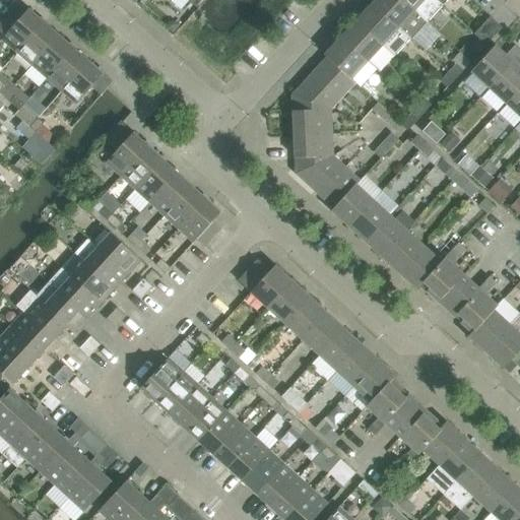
[(398,27),(409,38),(410,39),(427,21),(402,0),(374,0),(372,3),(398,27)]
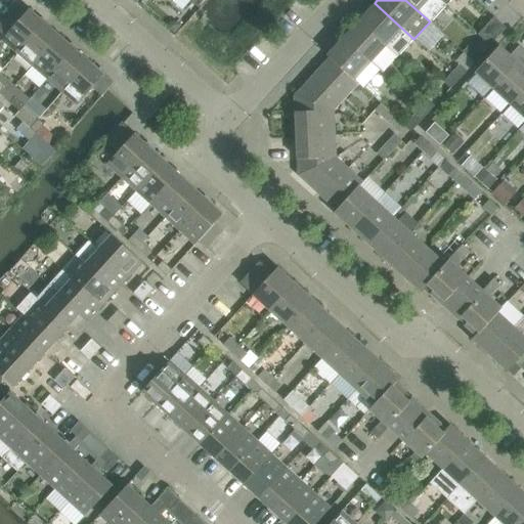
[(445,4),(440,0),(405,0),(430,22),(445,4)]
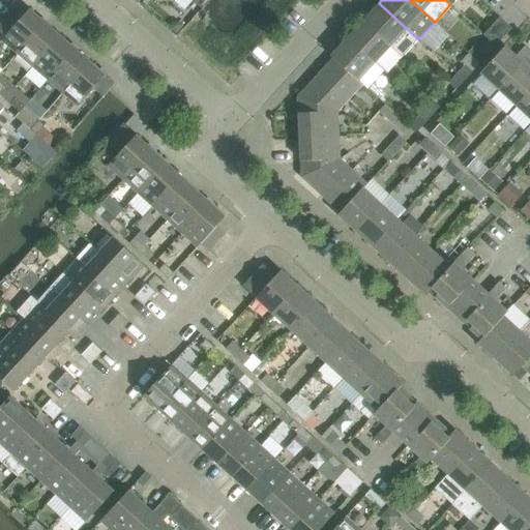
[(417,38),(406,28),(379,3),(363,21),(402,56),(417,38)]
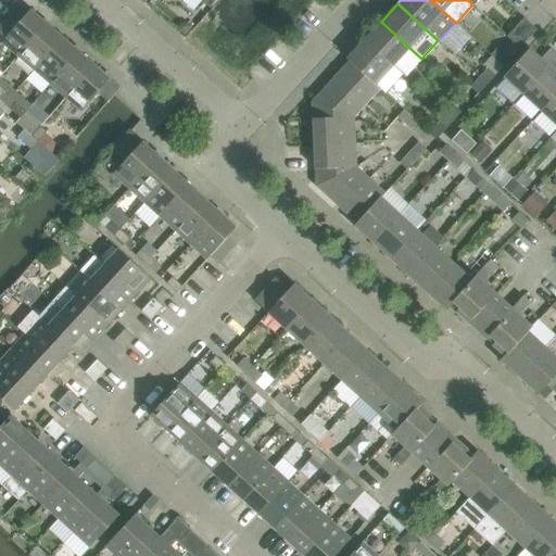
[(2,41),(19,55),(47,23),(30,9),(22,19),(12,10),(5,19),(0,24),(0,34),(5,38),(2,41)]
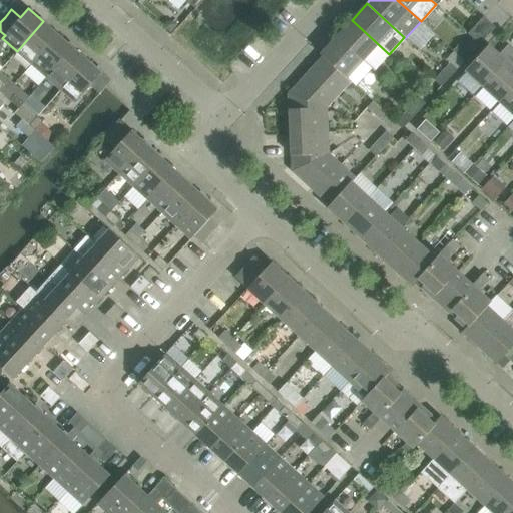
[(495,27),(483,16),(468,33),(473,38),(480,44),(495,27)]
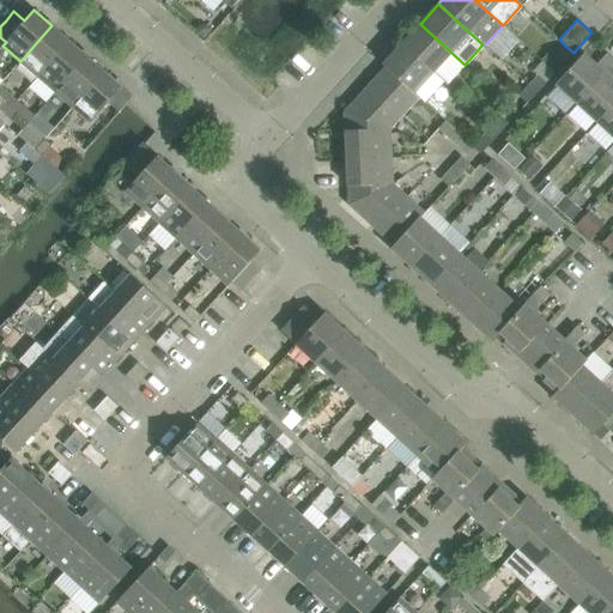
[(401,44),(442,82),(447,85),(465,65),(420,24),(401,44)]
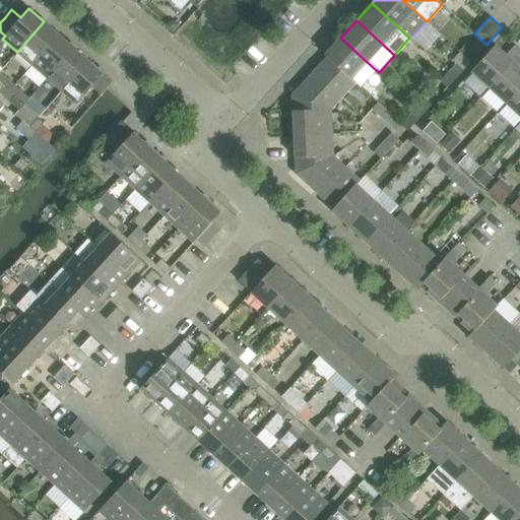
[(17,52),(33,65),(59,35),(44,21),(17,52)]
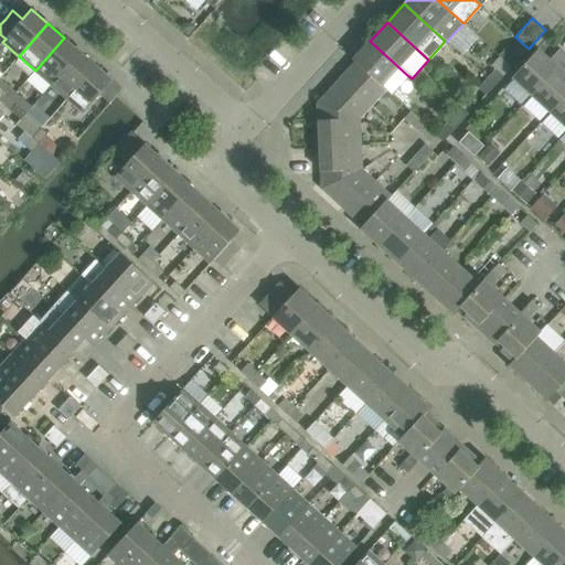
[(178,28),(187,38),(196,28),(191,23),(182,23),(178,28)]
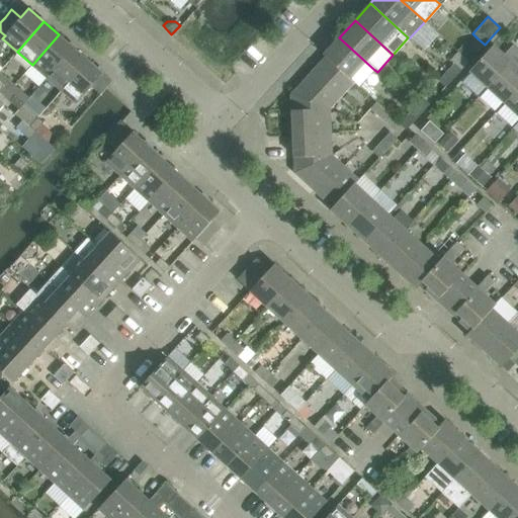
[(32,65),(47,77),(73,47),(59,34),(32,65)]
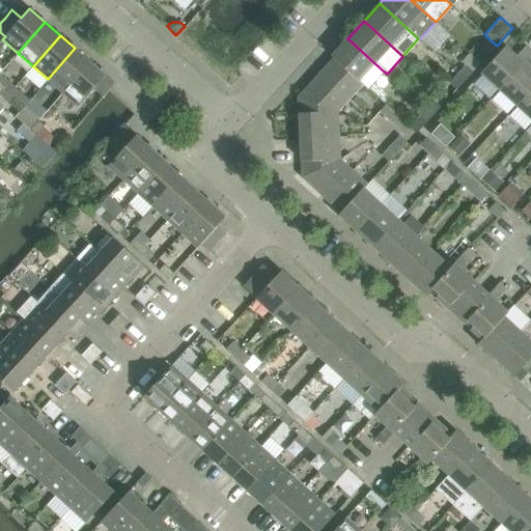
[(383,71),(347,38),(331,56),(334,58),(359,80),(363,83),(367,87),(383,71)]
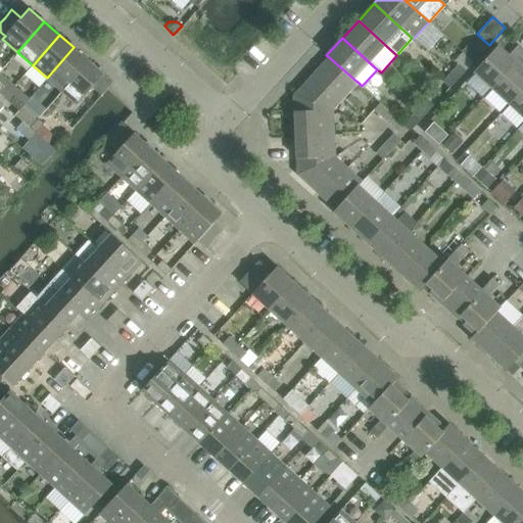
[(469,43),(462,51),(465,54),(467,56),(474,61),(489,45),(482,39),(474,48),(469,43)]
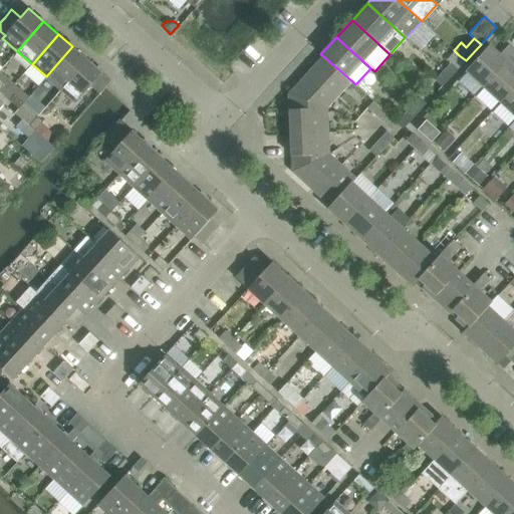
[(482,86),(513,51),(513,48),(509,44),(500,54),(489,44),(465,70),(482,86)]
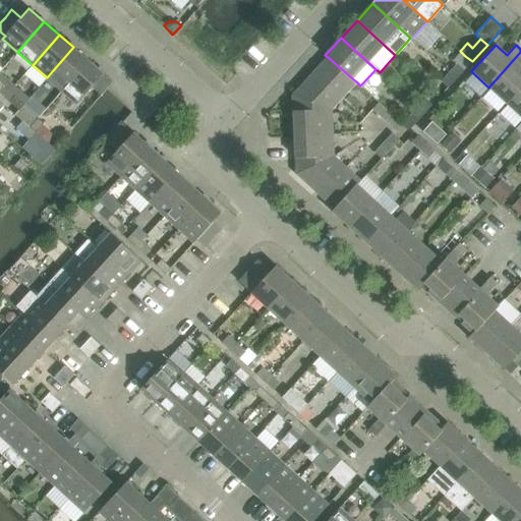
[(47,77),(62,91),(89,60),(73,47),(47,77)]
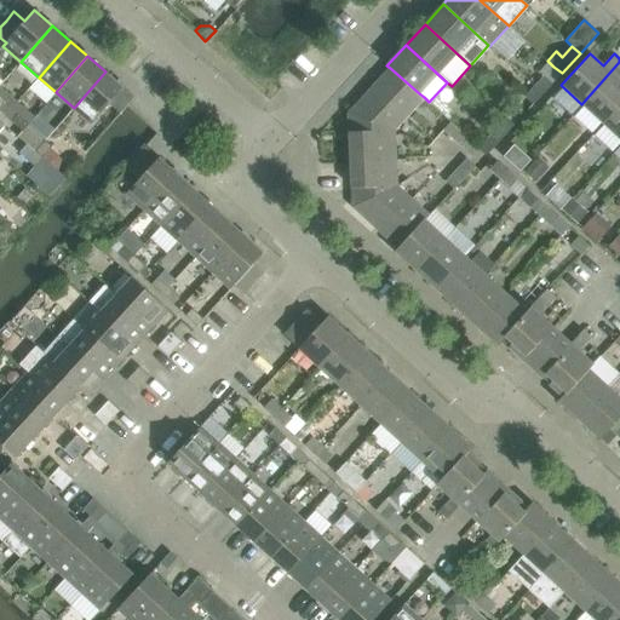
[(619,79),(619,62),(581,104),(602,122),(619,103),(619,80),(619,79)]
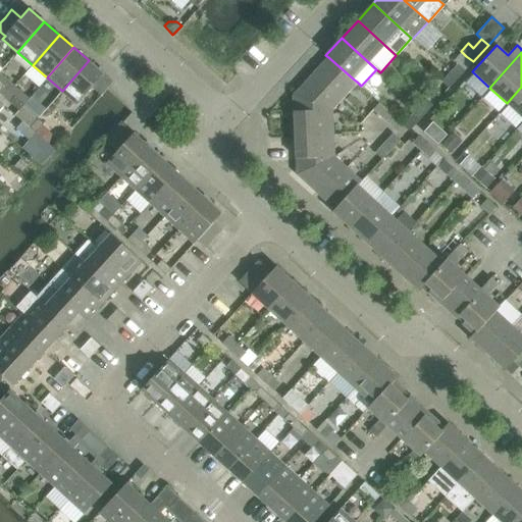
[(458,64),(450,73),(457,80),(473,61),(466,56),(464,54),(456,62),(458,64)]
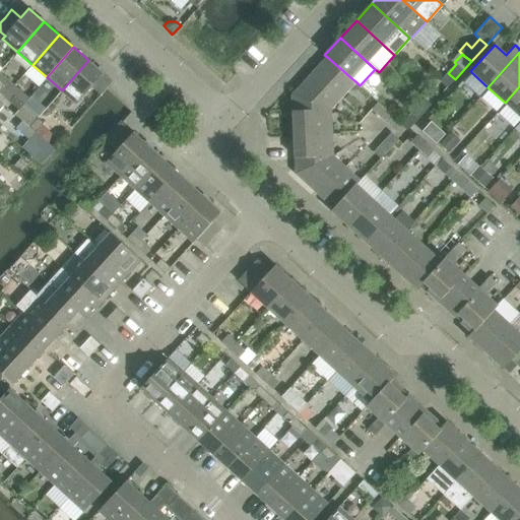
[(327,57),(310,76),(337,102),(355,81),(351,78),(327,57)]
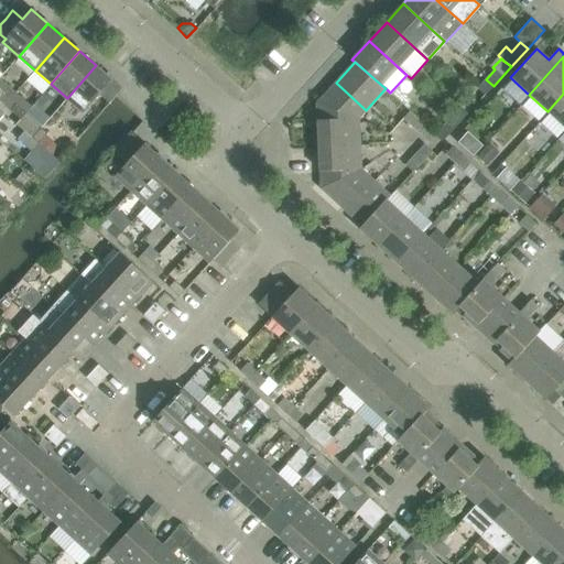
[(96,65),(67,98),(84,112),(112,79),(96,65)]
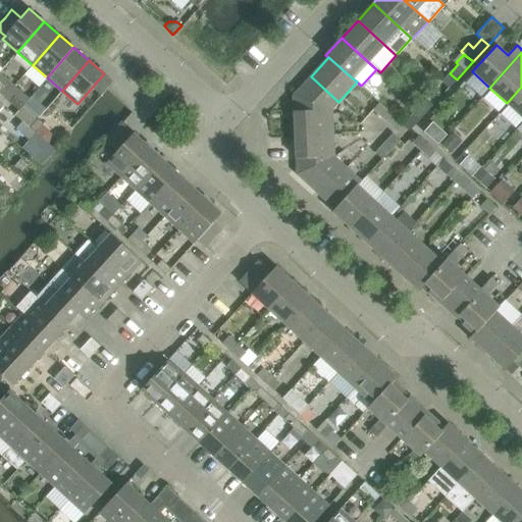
[(0,72),(0,93),(4,97),(14,86),(0,72)]
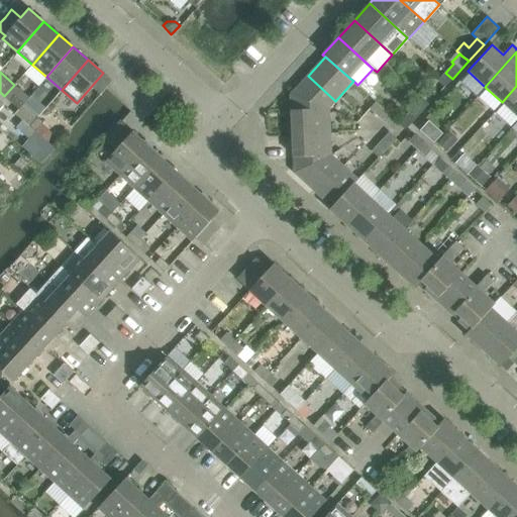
[(445,73),(438,81),(444,87),(452,79),(445,73)]
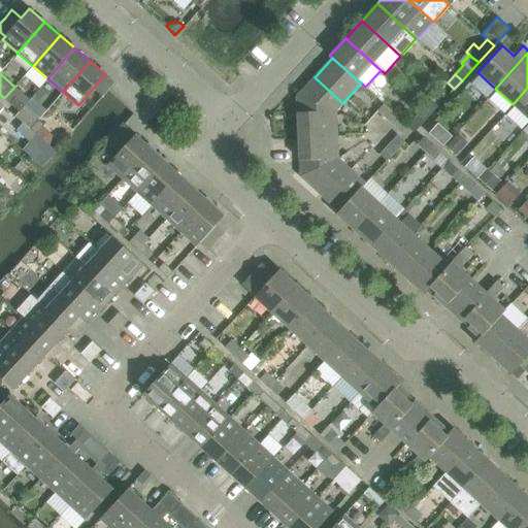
[(335,110),(342,103),(315,77),(297,97),(298,112),(335,110)]
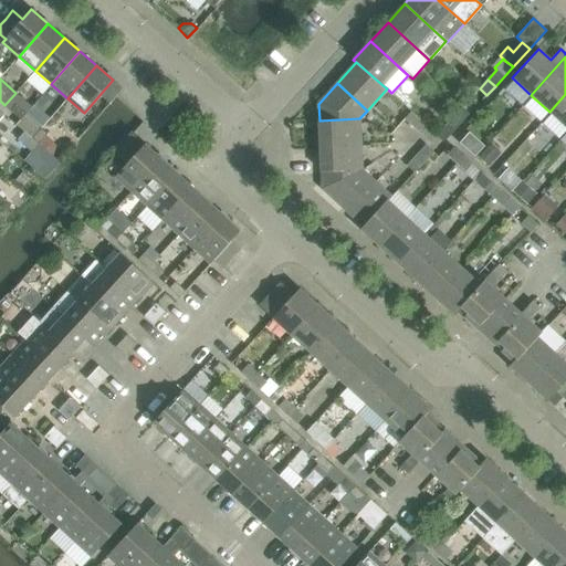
[(21,119),(27,113),(19,106),(24,101),(16,93),(4,105),(21,119)]
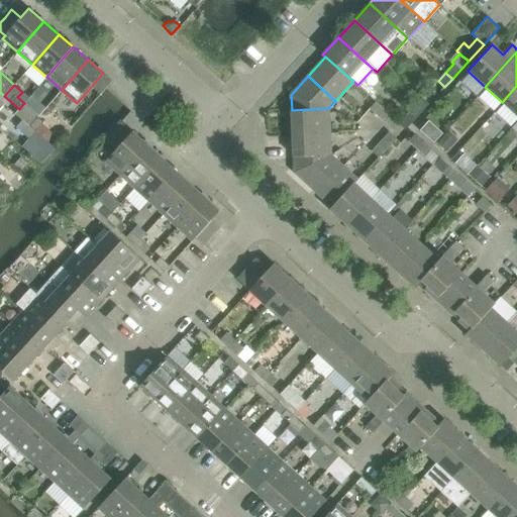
[(422,98),(414,106),(421,112),(437,95),(426,85),(418,94),(422,98)]
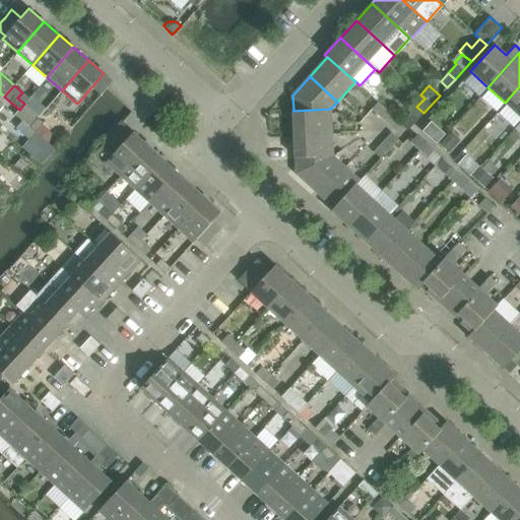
[(519,86),(505,103),(519,116),(519,86)]
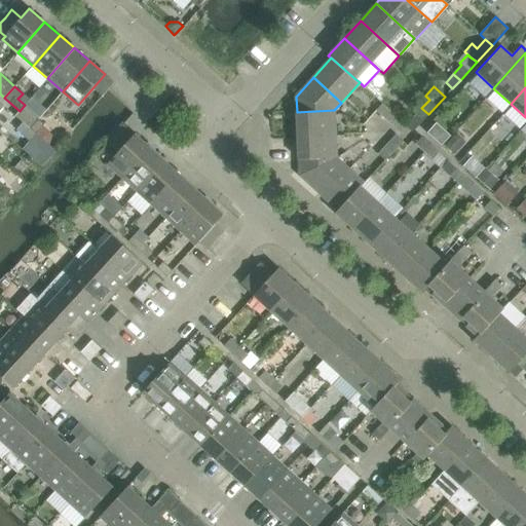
[(384,117),(390,111),(382,103),(376,110),(384,117)]
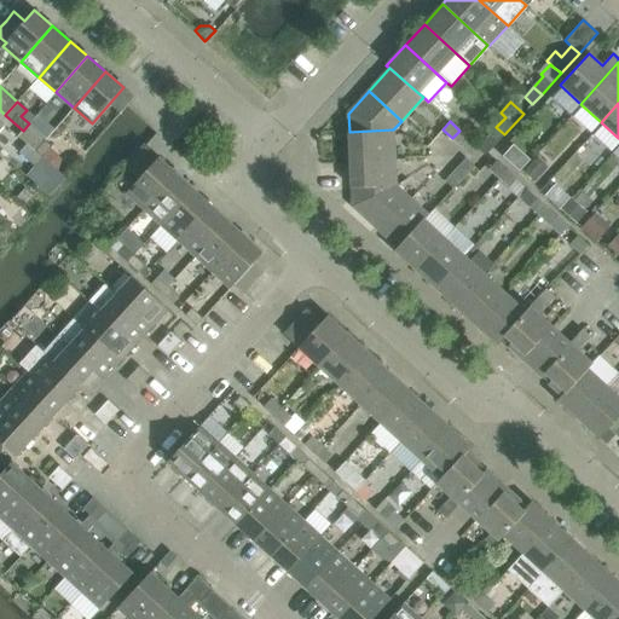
[(47,139),(40,133),(29,123),(23,131),(18,136),(25,143),(35,151),(47,139)]
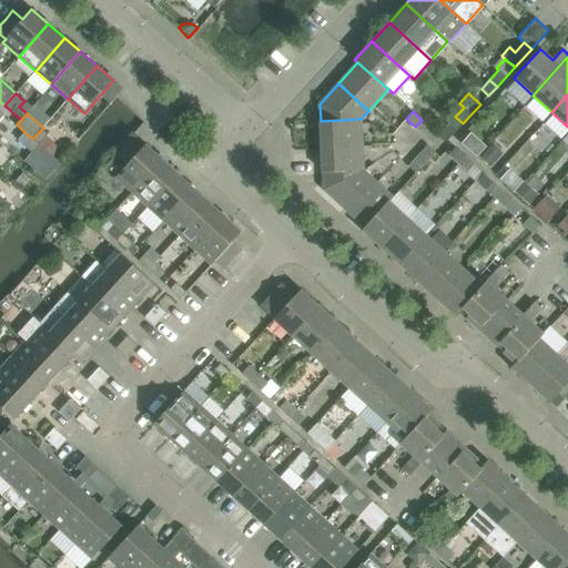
[(463,123),(455,117),(447,127),(454,133),(463,123)]
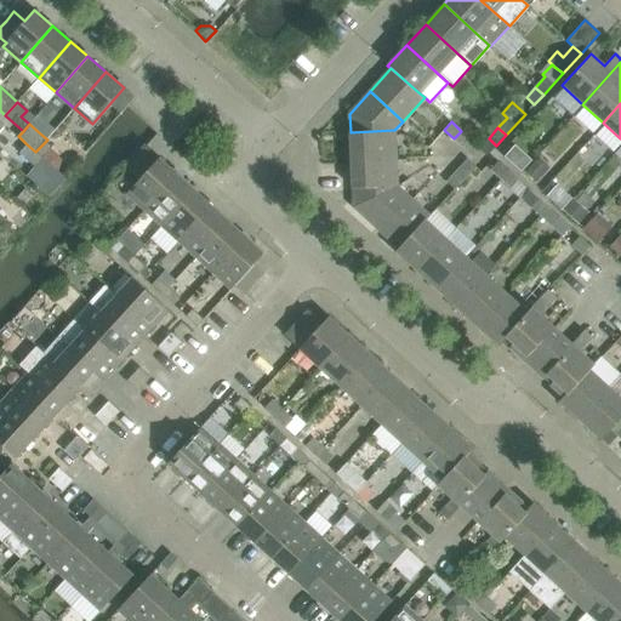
[(351,132),(352,160),(396,158),(394,130),(351,132)]
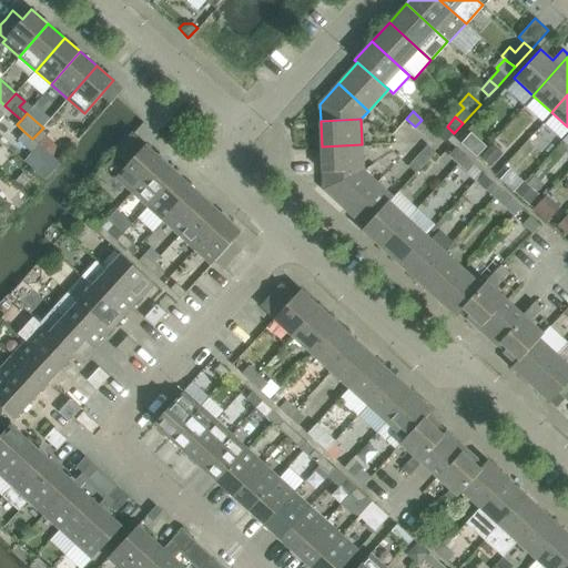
[(415,127),(423,134),(429,128),(422,120),(415,127)]
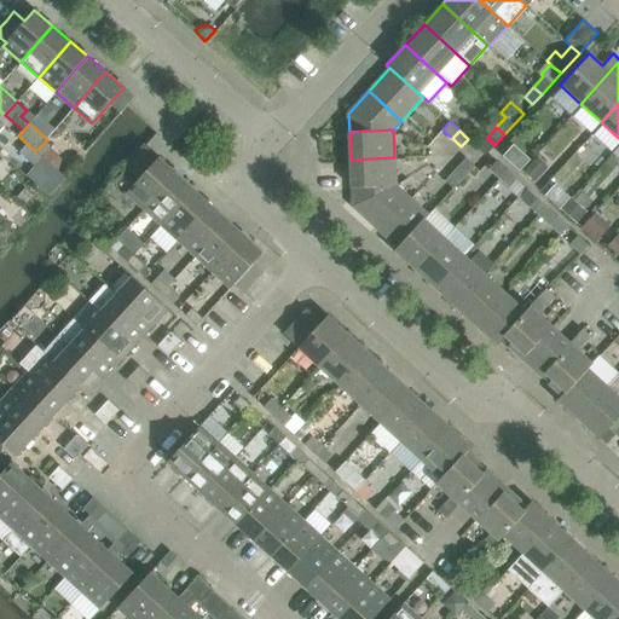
[(47,139),(35,151),(42,157),(53,145),(47,139)]
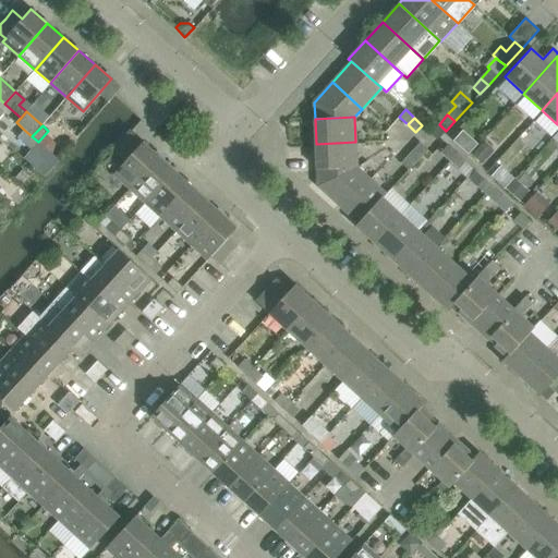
[(415,132),(424,140),(431,133),(422,125),(415,132)]
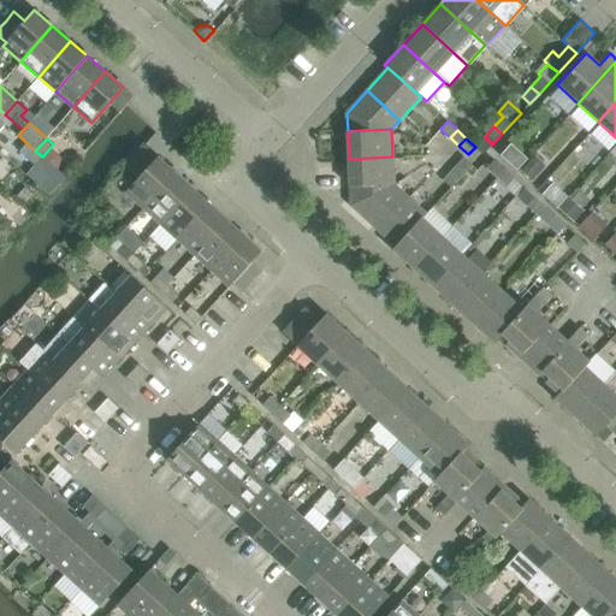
[(42,157),(35,150),(25,142),(18,152),(34,165),(42,157)]
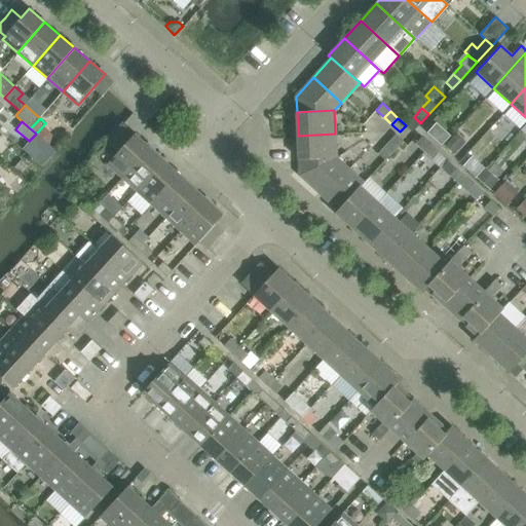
[(107,163),(122,178),(150,147),(124,124),(109,141),(119,151),(107,163)]
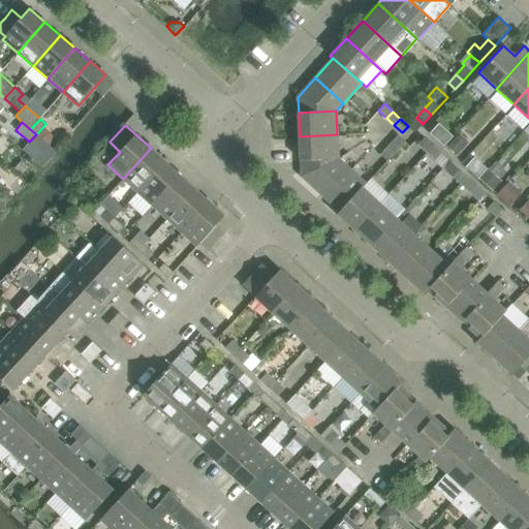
[(452,136),(446,131),(437,141),(443,146),(452,136)]
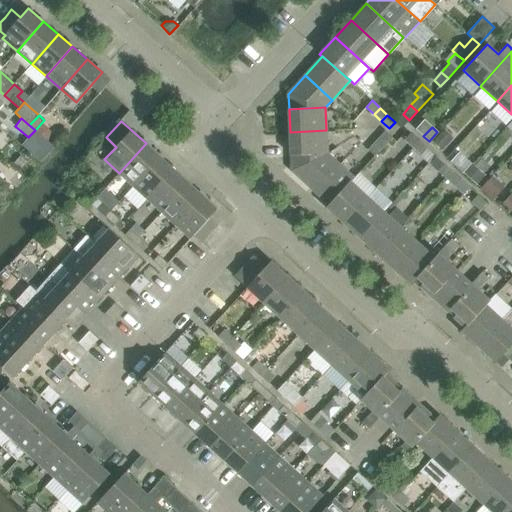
[(290,132),(291,155),(327,152),(326,130),(290,132)]
